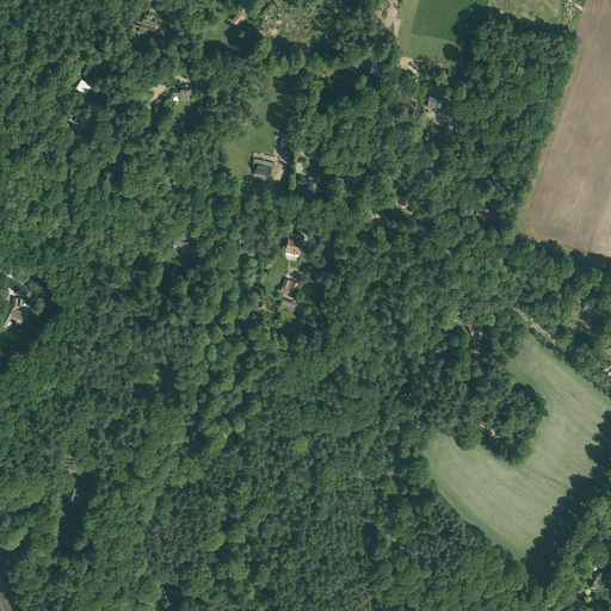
[(136,26),(141,28),(140,31),(146,32),(147,29),(149,30),(149,29),(154,30),(156,23),(149,20),(150,16),(154,17),(156,11),(150,8),(147,20),(143,19),(142,23),(137,22),(136,26)]
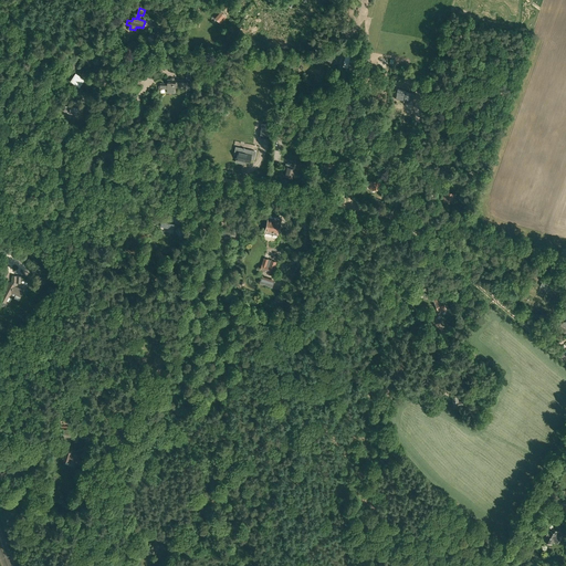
[(226,17),(219,10),(212,17),(220,23),(226,17)]
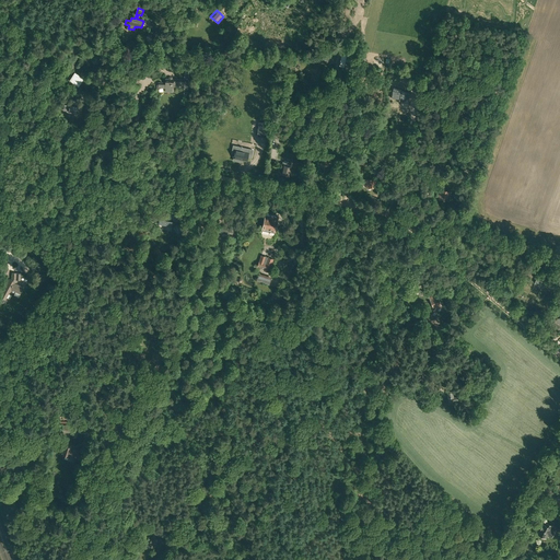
[(149,26),(158,30),(160,24),(151,21),(149,26)]
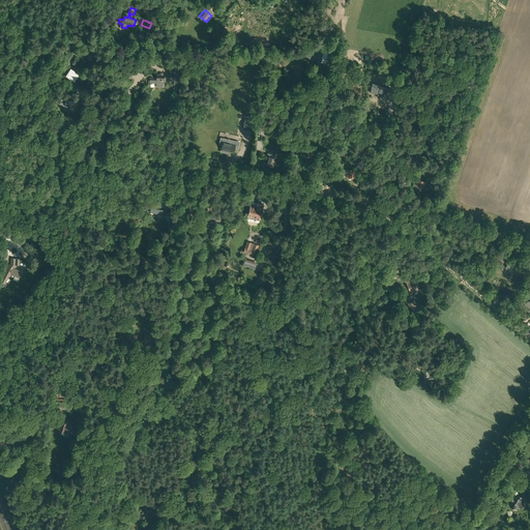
[(304,58),(317,60),(319,51),(315,50),(314,51),(314,52),(310,51),(310,50),(304,49),(303,53),(305,54),(304,58)]
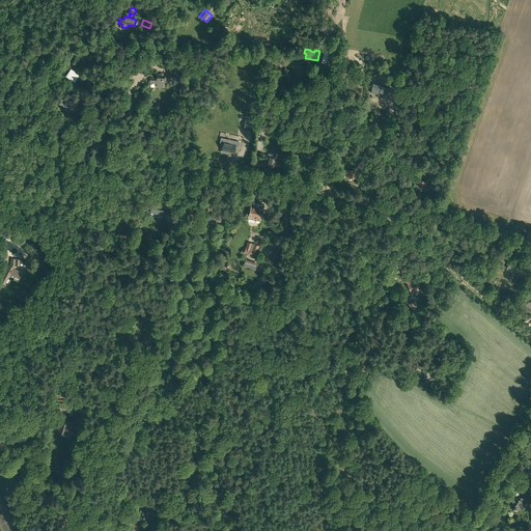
[(65,77),(73,82),(78,73),(71,68),(65,77)]
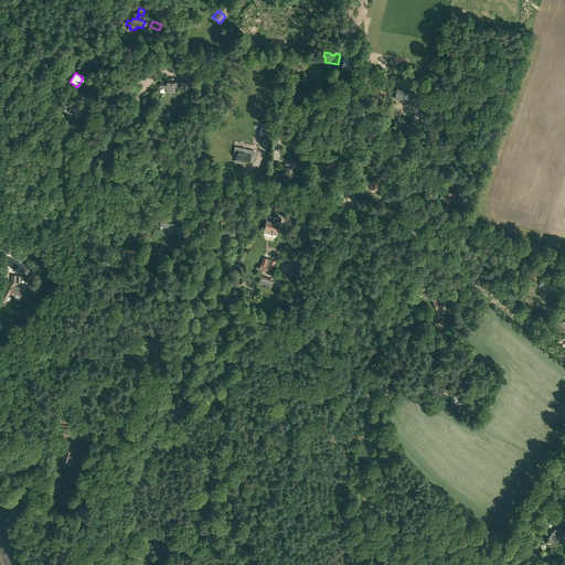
[(167,88),(174,88),(174,82),(181,82),(181,85),(187,85),(187,80),(167,80),(167,84),(160,84),(160,88),(167,88)]
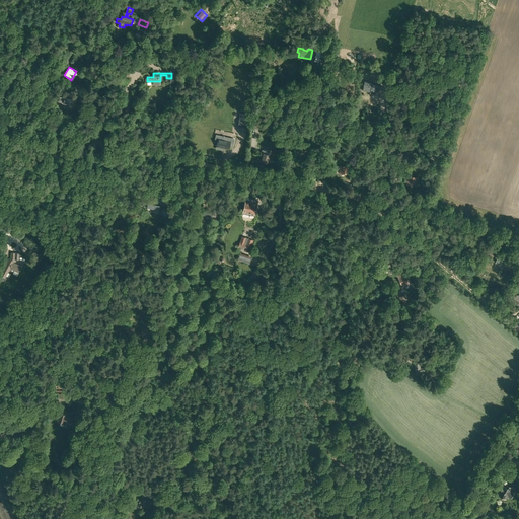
[(381,81),(388,83),(390,75),(383,73),(381,81)]
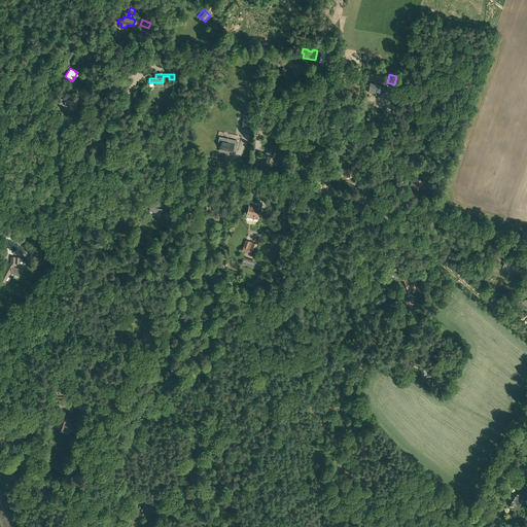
[(379,86),(371,84),(369,95),(377,96),(376,97),(380,98),(380,99),(384,99),(386,89),(379,88),(379,86)]
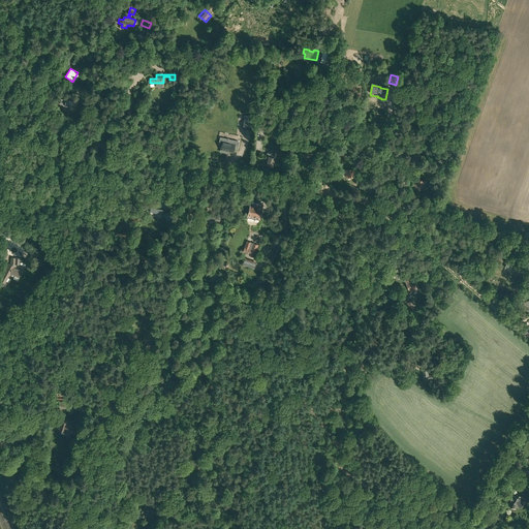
[(78,103),(62,99),(61,103),(76,107),(78,103)]
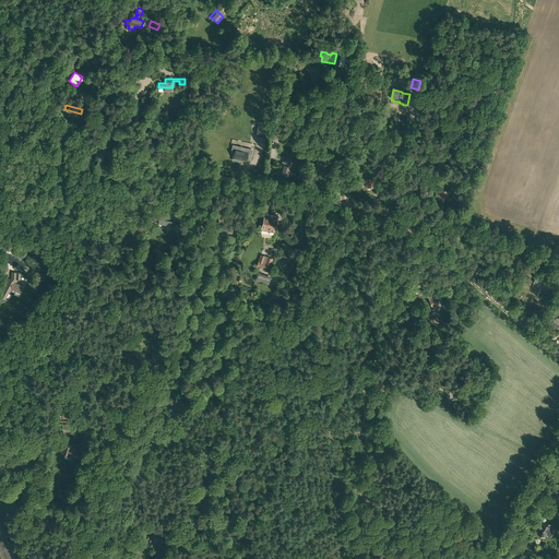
[(257,137),(266,137),(268,126),(260,125),(260,128),(258,128),(257,137)]
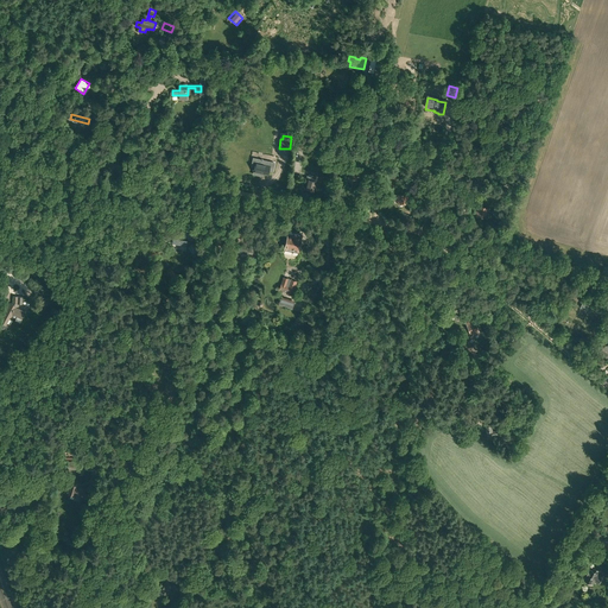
[(293,150),(304,151),(305,144),(304,144),(305,143),(297,141),(296,143),(295,143),(293,150)]
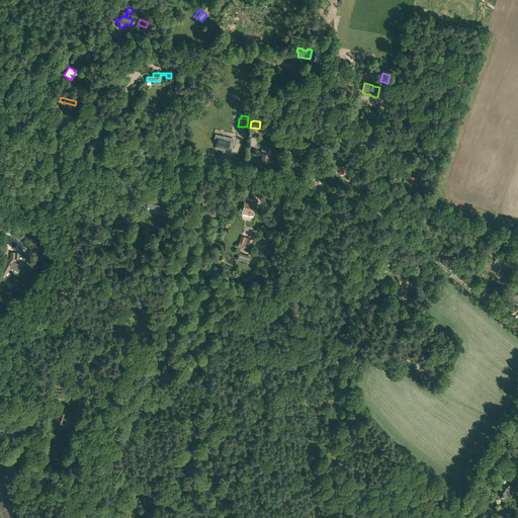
[(217,146),(228,149),(229,145),(232,146),(234,136),(228,135),(226,140),(219,138),(217,146)]
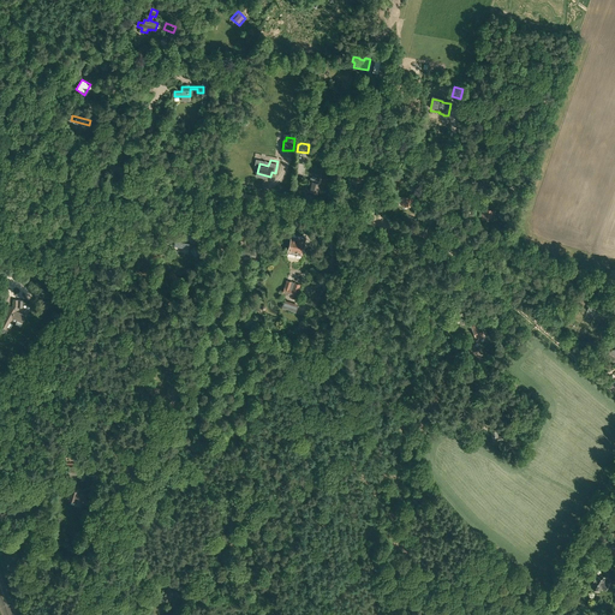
[(353,180),(360,181),(362,178),(363,178),(364,173),(356,171),(353,180)]
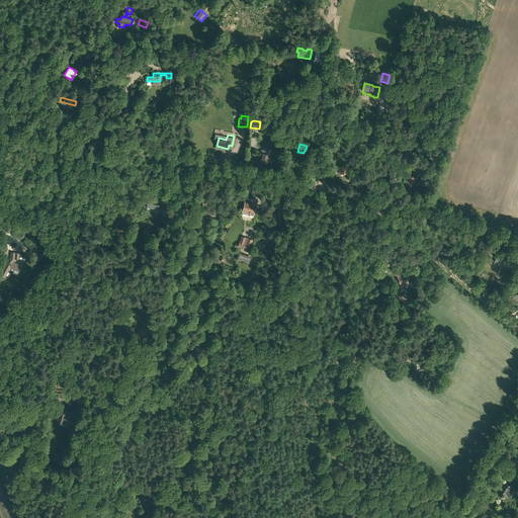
[(261,161),(267,162),(269,151),(263,149),(261,161)]
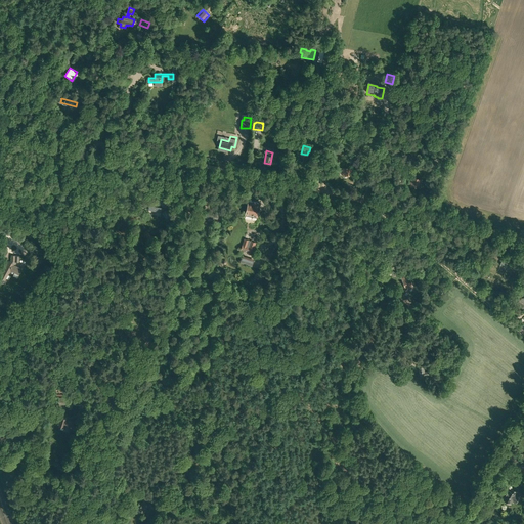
[(343,175),(349,176),(349,172),(351,172),(351,169),(349,169),(349,168),(343,167),(343,175)]
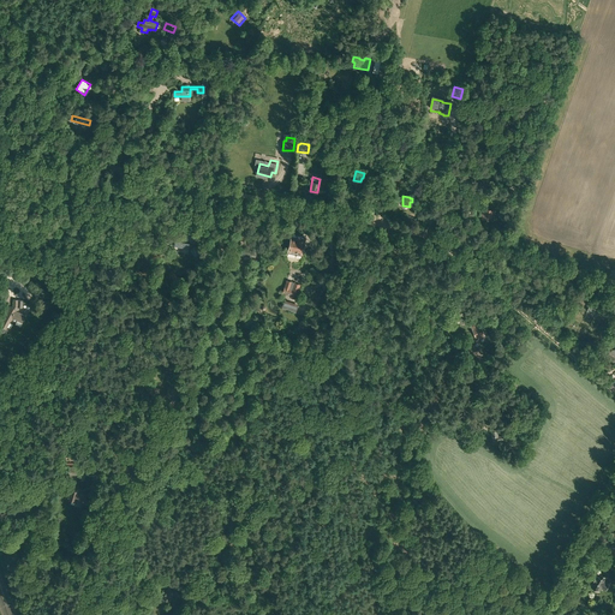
[(483,207),(482,213),(482,219),(488,220),(488,216),(491,218),(491,215),(494,216),(495,210),(483,207)]
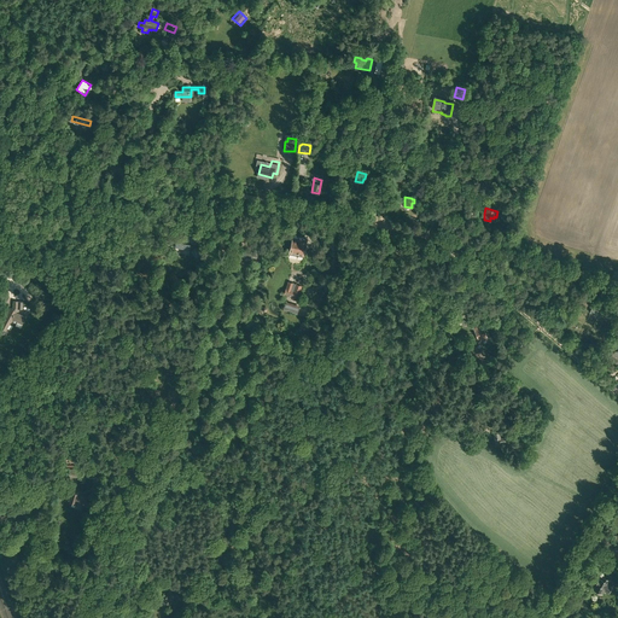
[(290,254),(303,256),(307,240),(293,238),(290,254)]
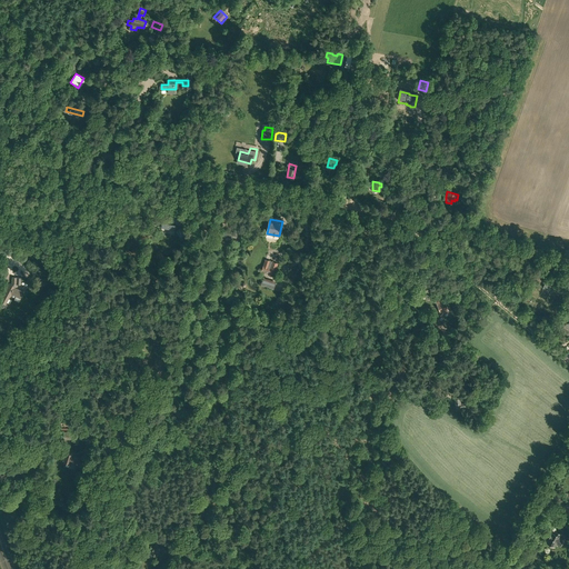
[(177,235),(181,241),(188,237),(185,233),(180,227),(179,228),(176,228),(176,226),(162,222),(161,228),(176,230),(178,233),(177,235)]
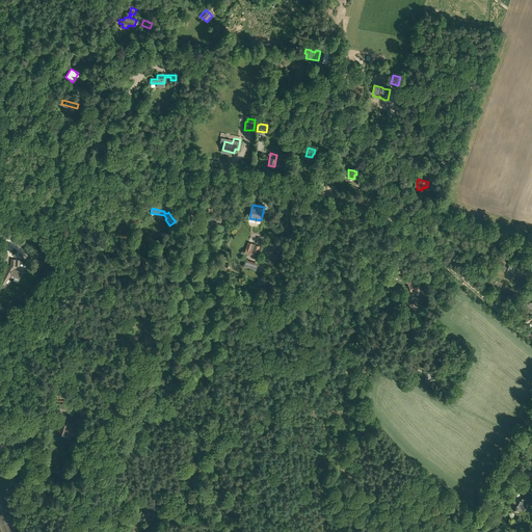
[(209,219),(216,222),(217,220),(219,221),(220,218),(211,214),(209,219)]
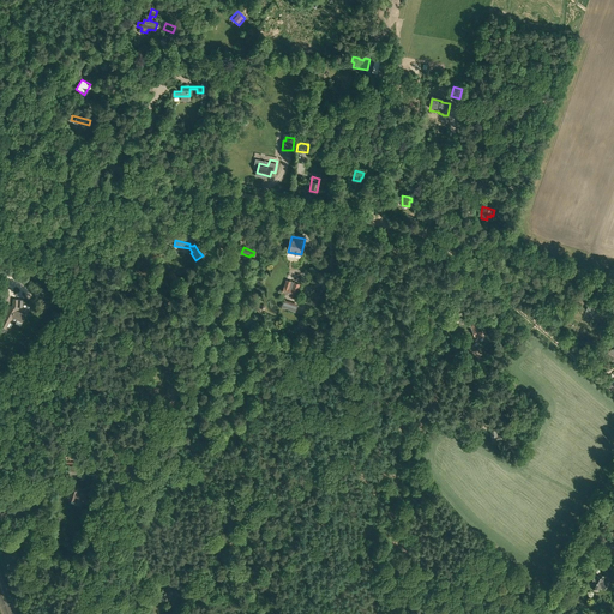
[(289,296),(295,299),(300,284),(294,282),(286,280),(284,287),(283,287),(282,293),(289,295),(289,296)]
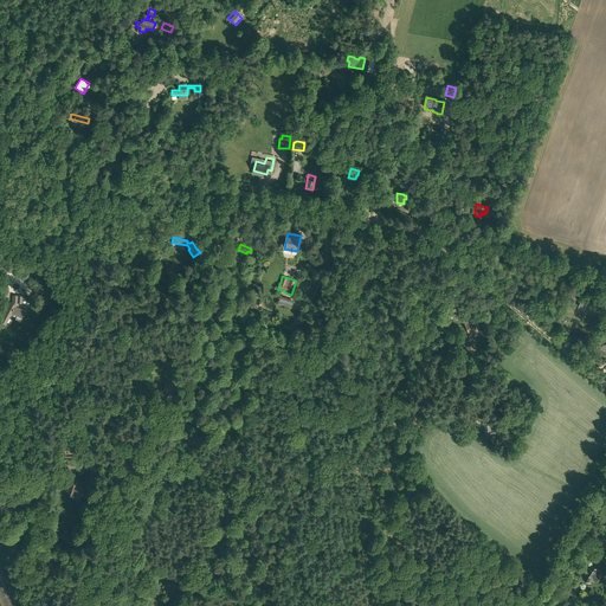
[(297,287),(291,294),(297,297),(302,290),(297,287)]
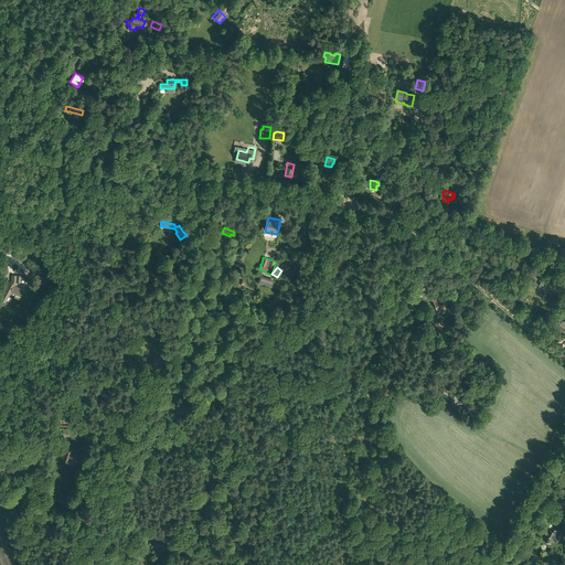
[(0,299),(0,304),(3,306),(6,302),(12,291),(17,294),(14,298),(19,300),(23,290),(14,286),(17,281),(21,283),(21,276),(17,275),(12,275),(12,280),(11,283),(10,281),(0,297),(0,298),(0,299)]
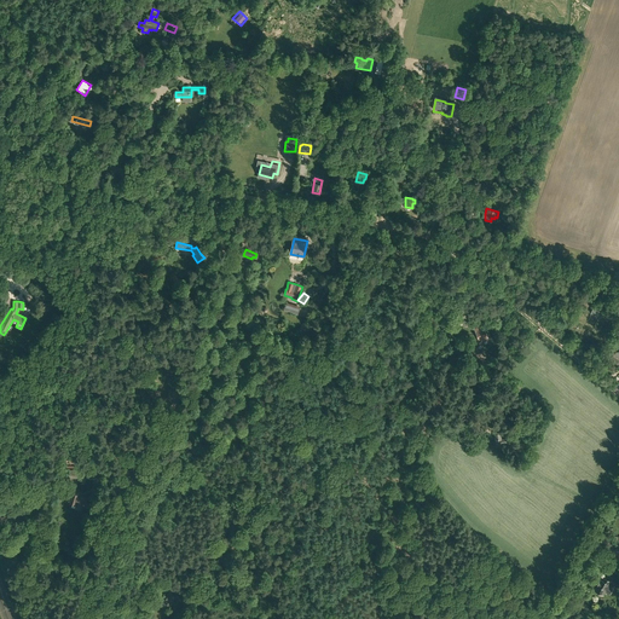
[(283,311),(298,314),(300,306),(285,301),(283,311)]
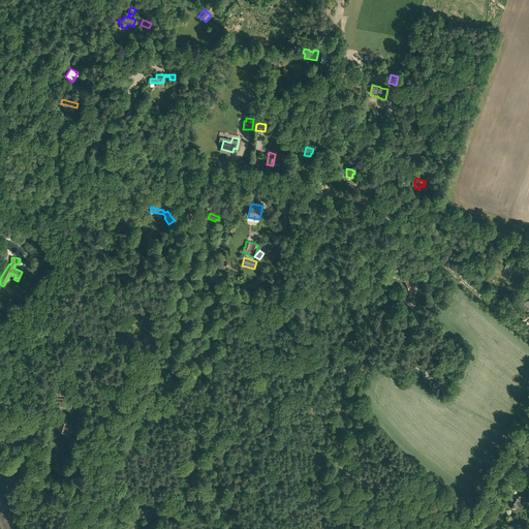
[(411,289),(411,290),(416,288),(413,280),(411,281),(410,279),(406,281),(409,290),(411,289)]
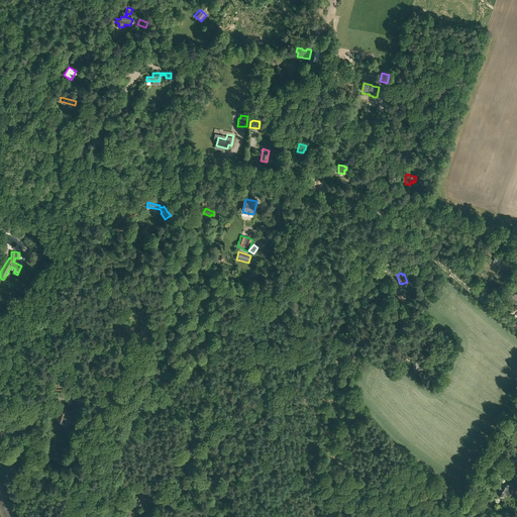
[(413,363),(415,374),(419,373),(419,370),(422,369),(422,366),(418,367),(418,362),(413,363)]
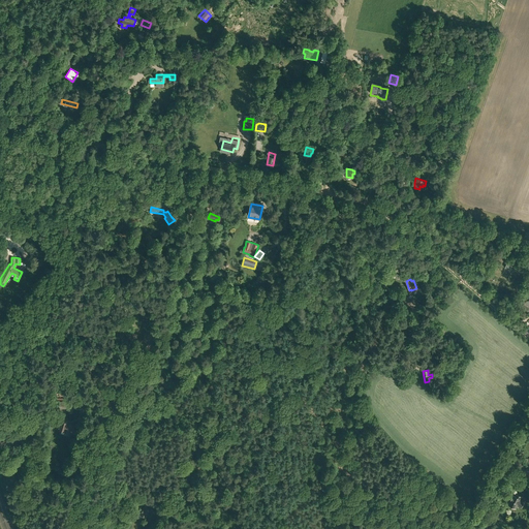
[(66,430),(72,432),(74,426),(66,423),(67,422),(60,419),(57,429),(65,432),(66,430)]
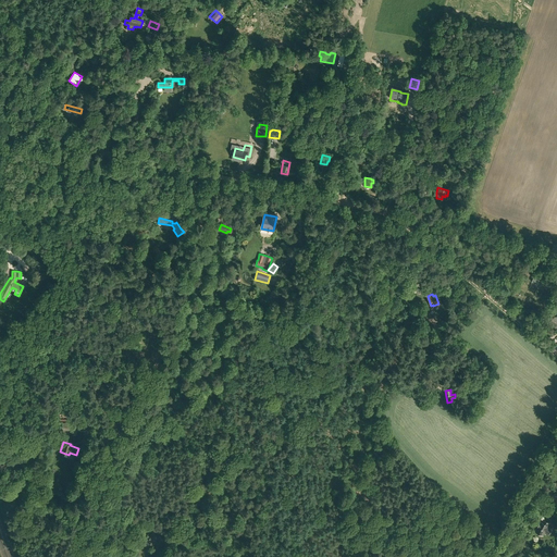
[(535,531),(543,534),(544,532),(549,534),(553,528),(548,525),(549,522),(544,520),(543,522),(541,521),(535,531)]
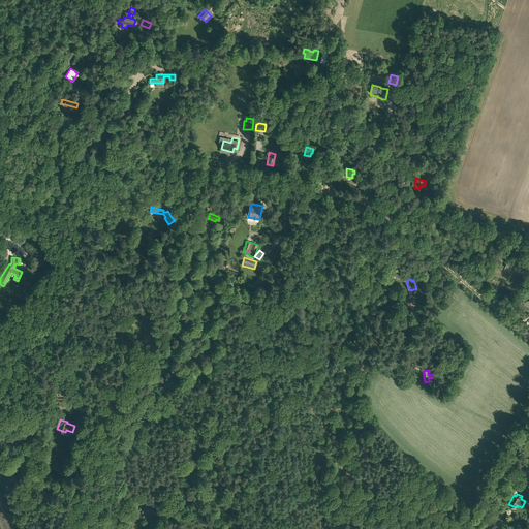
[(116,507),(122,514),(127,509),(121,503),(116,507)]
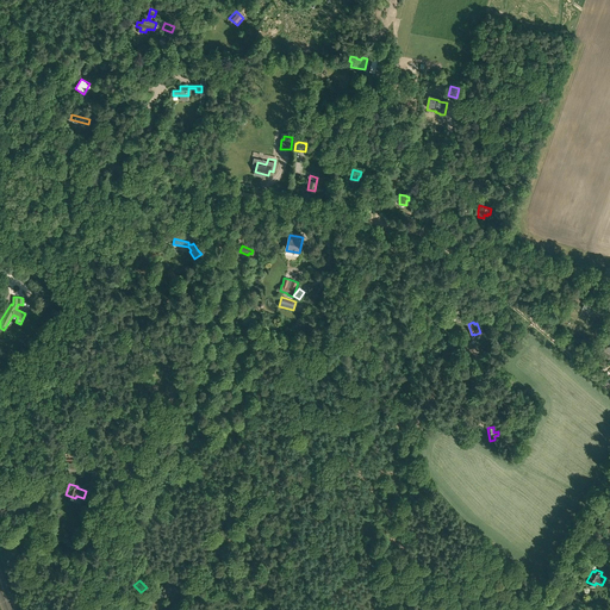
[(161,592),(168,596),(173,587),(166,584),(161,592)]
